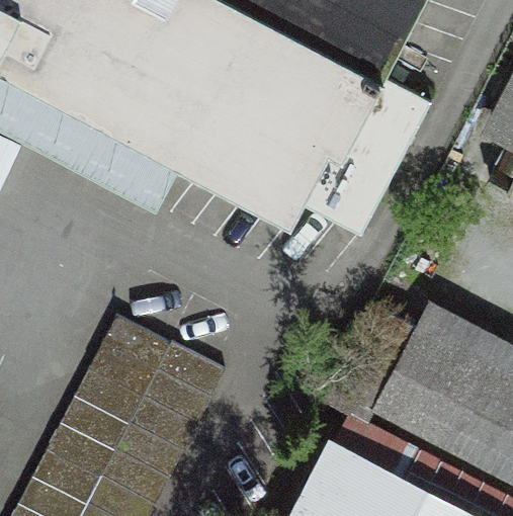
[(0,71),(289,223),(298,204),(360,237),(431,103),(381,77),(422,0),(0,0),(0,71)]
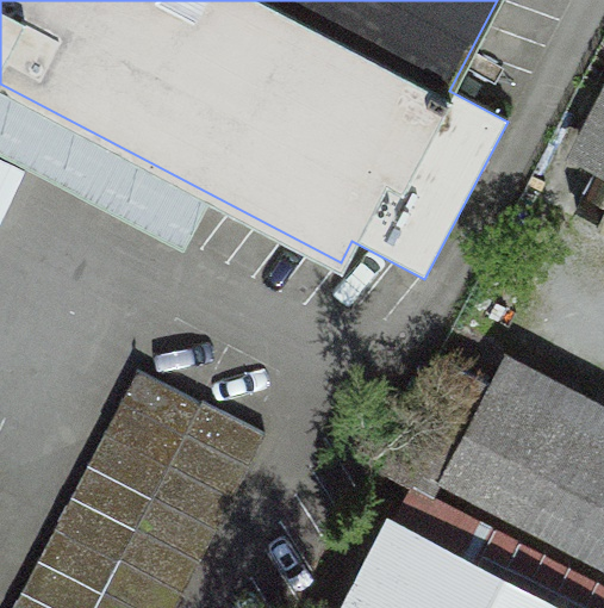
[(443,354),(416,402),(453,423),(480,376),(443,354)]
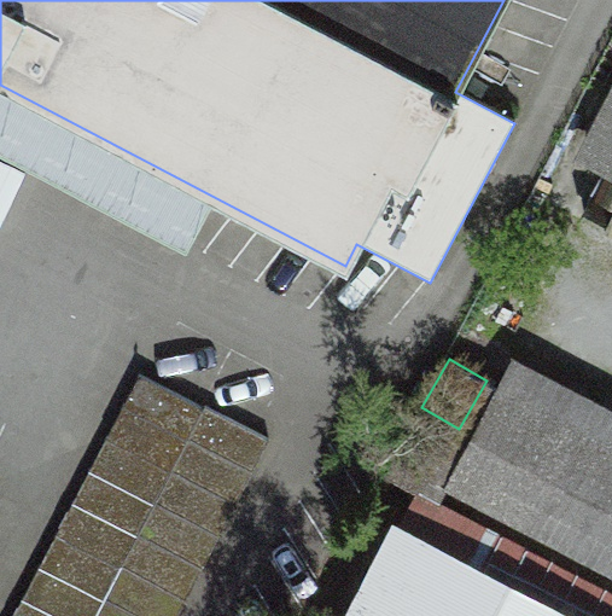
[(200,411),(137,378),(12,615),(176,615),(268,442),(202,408),(200,411)]
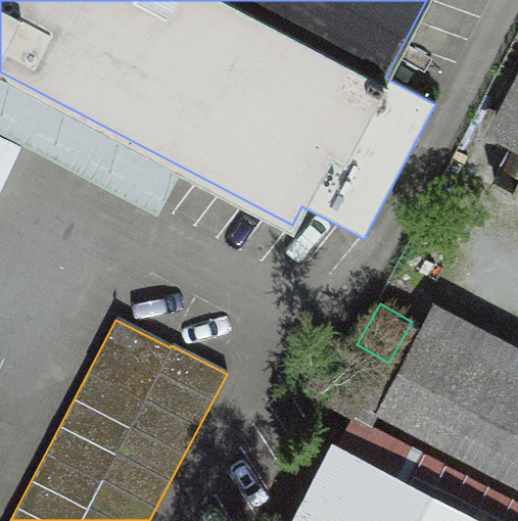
[(517,383),(420,332),(379,409),(517,481),(517,383)]
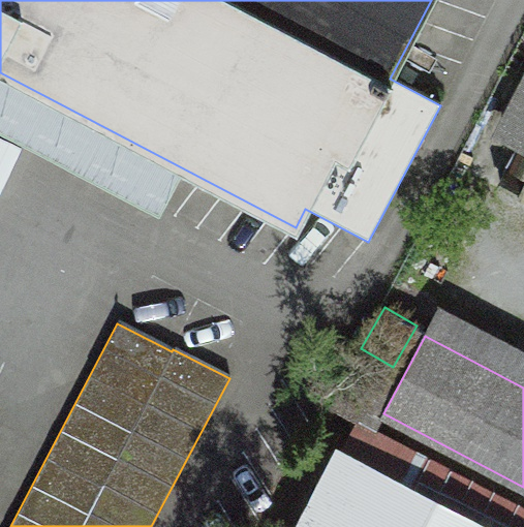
[(485,526),(338,452),(299,526),(485,526)]
